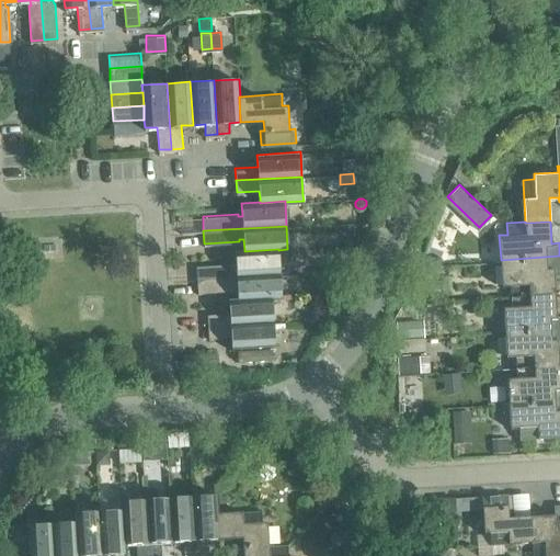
[(196,264),(197,278),(280,273),(278,250),(278,249),(244,251),(244,250),(235,250),(236,264),(231,264),(231,262),(196,264)]
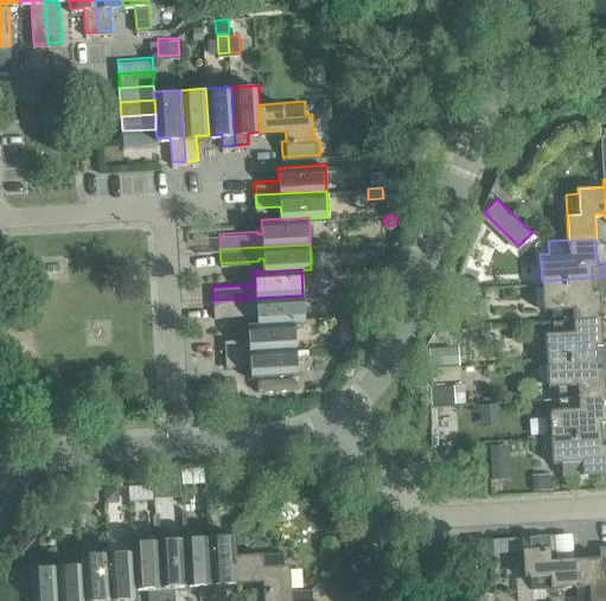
[(553,307),(553,319),(600,315),(599,292),(605,291),(605,276),(542,281),(543,307),(553,307)]
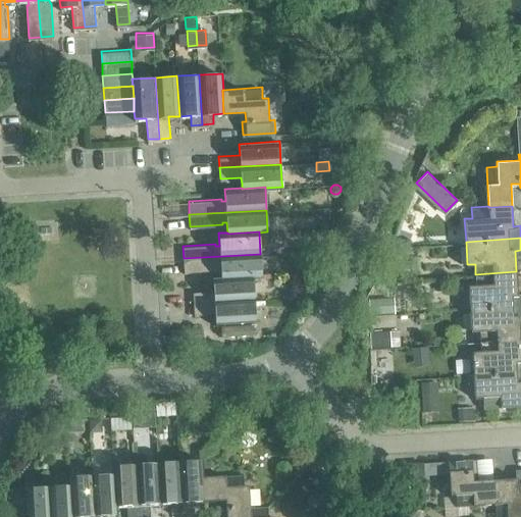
[(220,266),(221,276),(221,278),(253,276),(253,277),(262,276),(260,254),(184,258),(184,270),(216,268),(216,266),(220,266)]
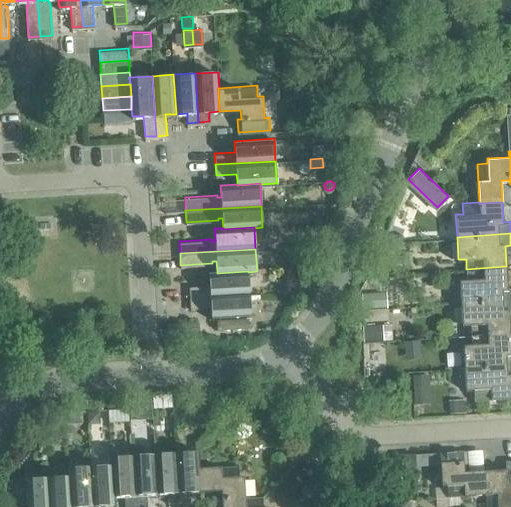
[(459,279),(461,301),(510,298),(510,286),(507,287),(506,266),(466,269),(467,279),(459,279)]
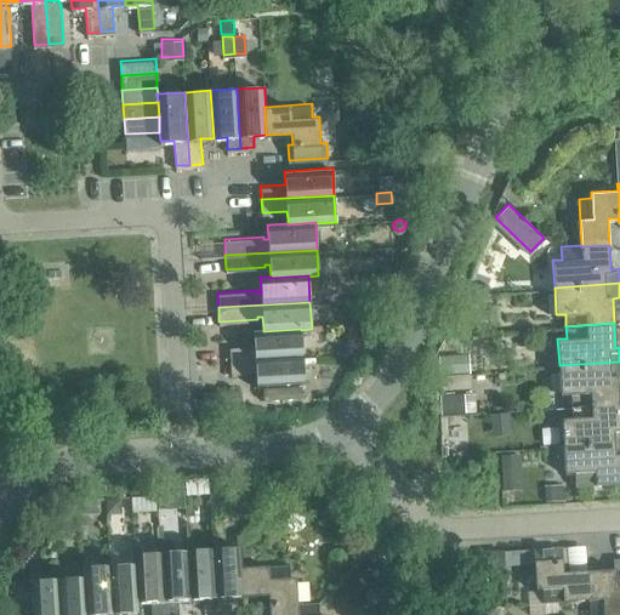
[(229,346),(231,359),(303,354),(301,330),(301,329),(263,331),(263,329),(254,330),(254,345),(229,346)]
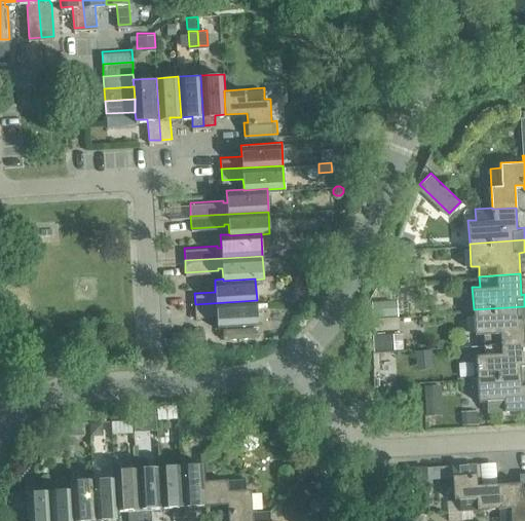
[(397,298),(373,299),(374,314),(398,313),(397,298)]
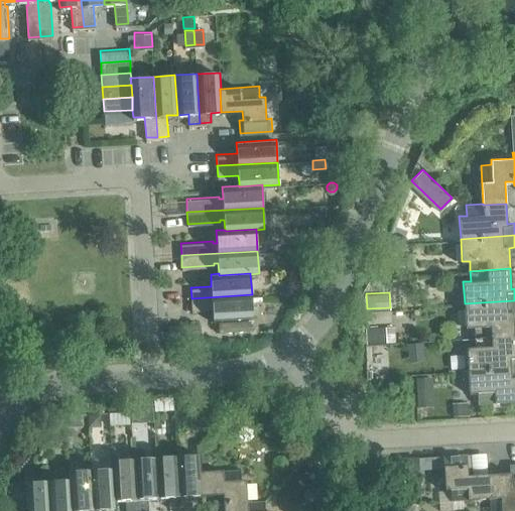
[(252,294),(191,298),(191,309),(213,308),(213,320),(253,317),(252,294)]
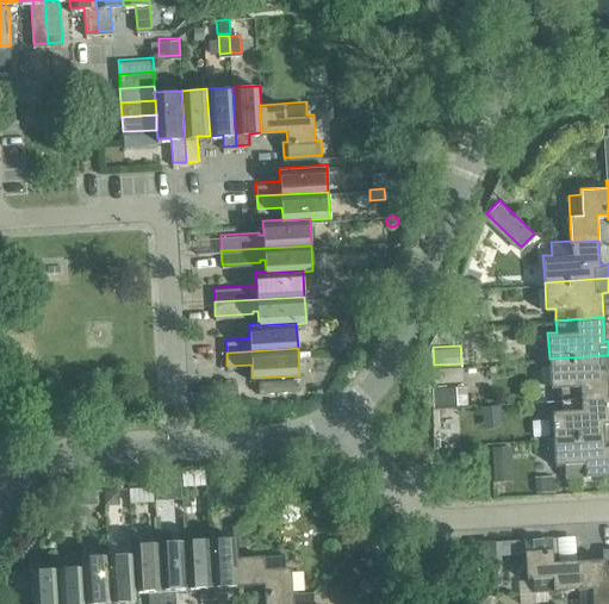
[(560,385),(560,397),(608,394),(607,371),(608,369),(608,355),(550,359),(551,386),(560,385)]
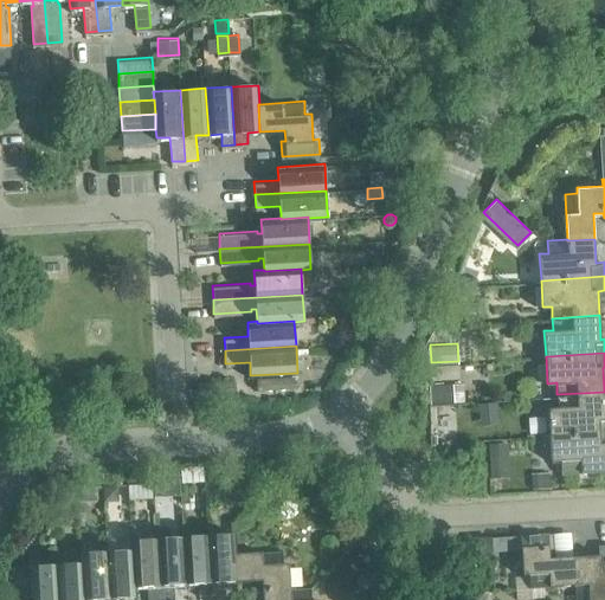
[(295,374),(258,378),(258,388),(295,385),(295,374)]
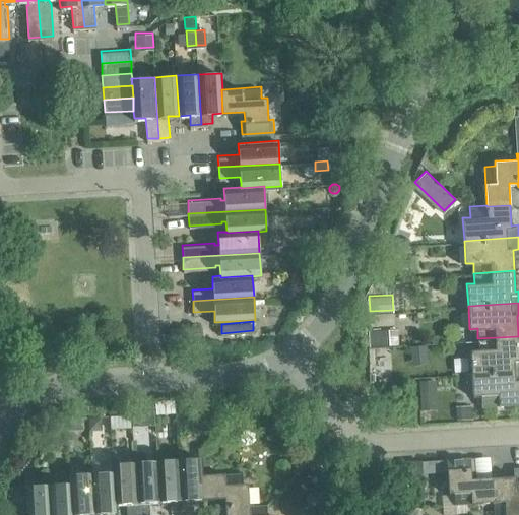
[(388,327),(370,329),(371,345),(388,343),(388,327)]
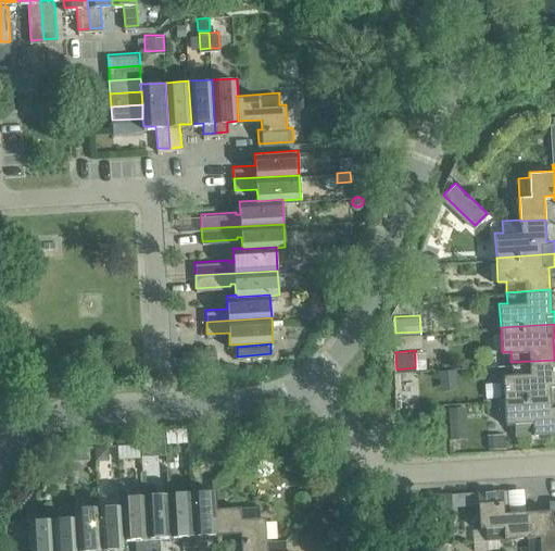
[(503,374),(505,398),(554,395),(554,360),(511,362),(512,373),(503,374)]
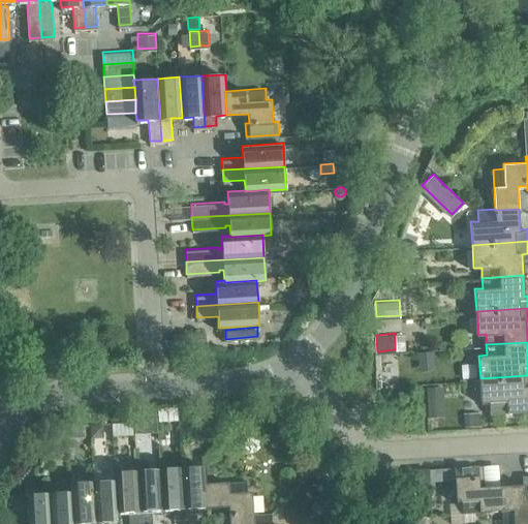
[(527,375),(480,378),(482,401),(490,401),(490,412),(527,409),(527,375)]
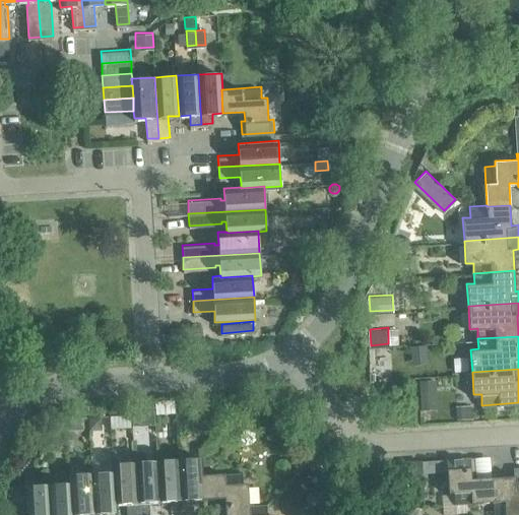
[(436,378),(419,379),(420,393),(437,392),(436,378)]
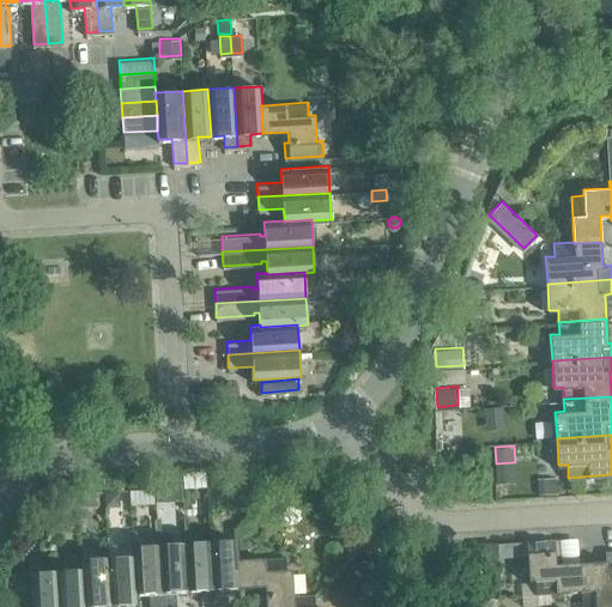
[(557,475),(538,475),(539,492),(557,491),(557,475)]
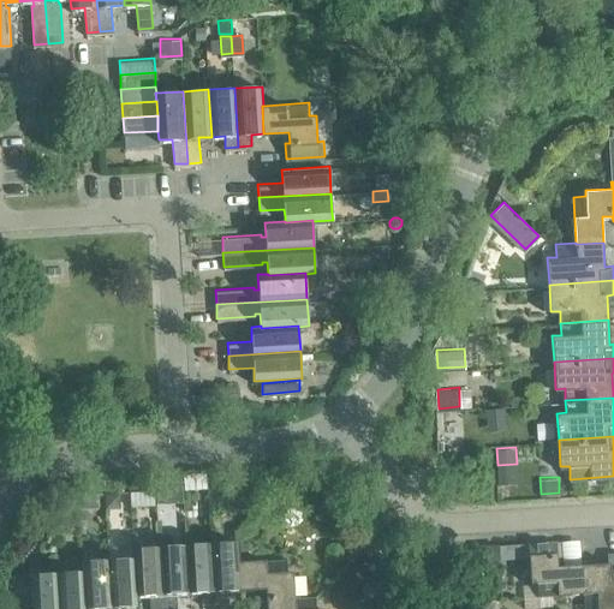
[(120,490),(105,491),(106,506),(120,505),(120,490)]
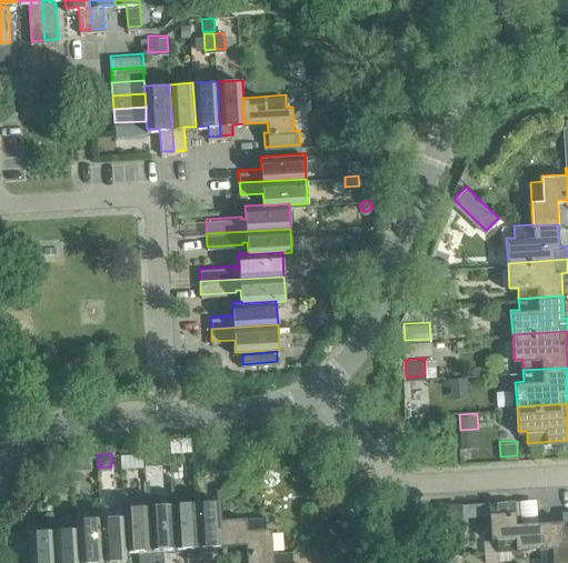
[(498,550),(540,546),(541,546),(539,521),(516,522),(515,512),(519,512),(518,499),(482,501),(484,514),(489,513),(491,538),(497,538),(498,550)]
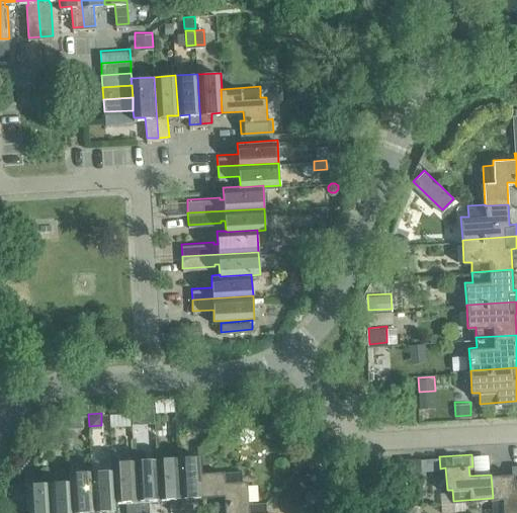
[(192,496),(202,496),(201,472),(202,472),(201,455),(178,456),(181,507),(192,506),(192,496)]
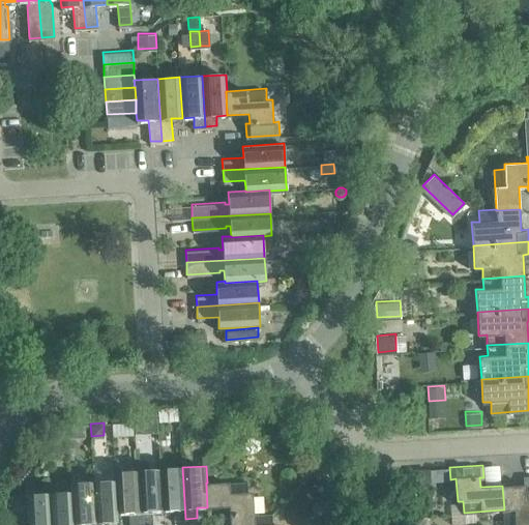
[(174,519),(185,519),(182,467),(159,469),(163,511),(173,509),(174,519)]
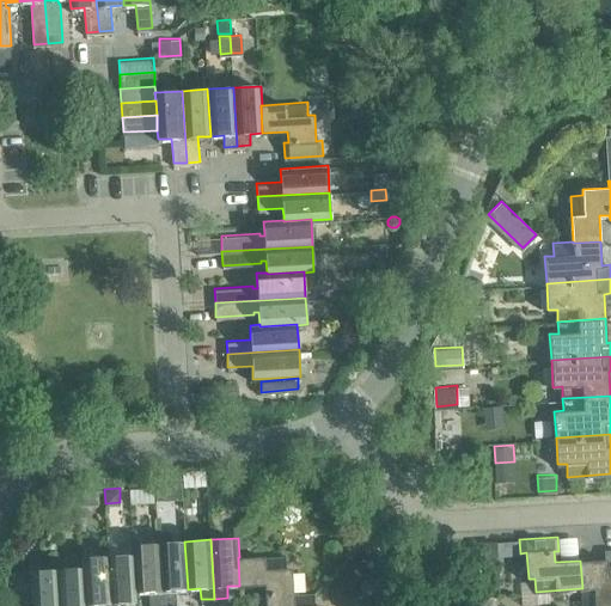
[(365,539),(355,550),(368,562),(378,551),(365,539)]
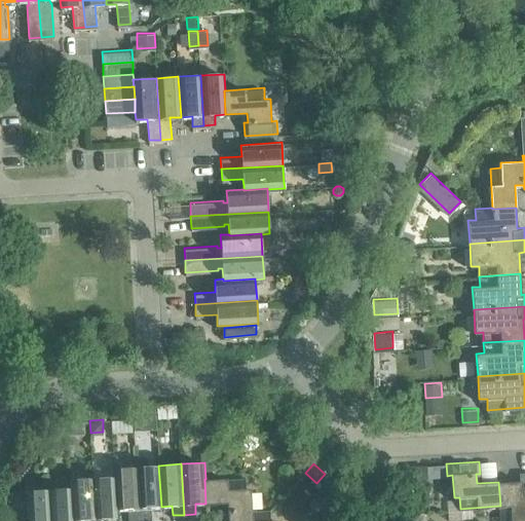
[(409,466),(410,477),(426,476),(425,464),(409,466)]
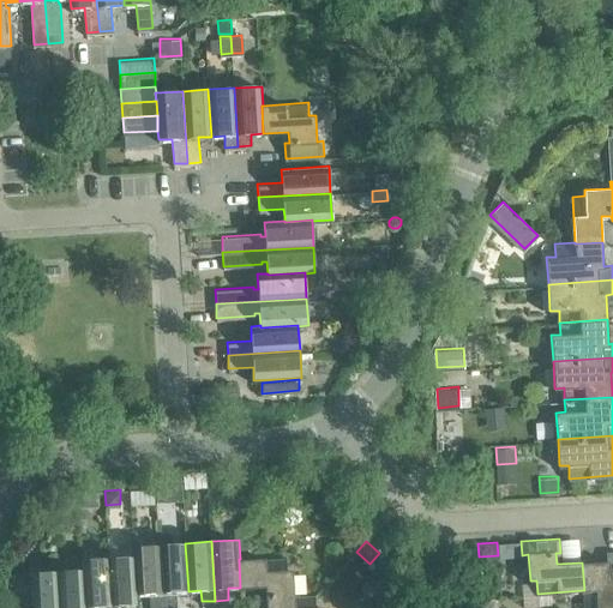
[(176,607),(175,591),(188,591),(185,543),(160,545),(163,607),(176,607)]
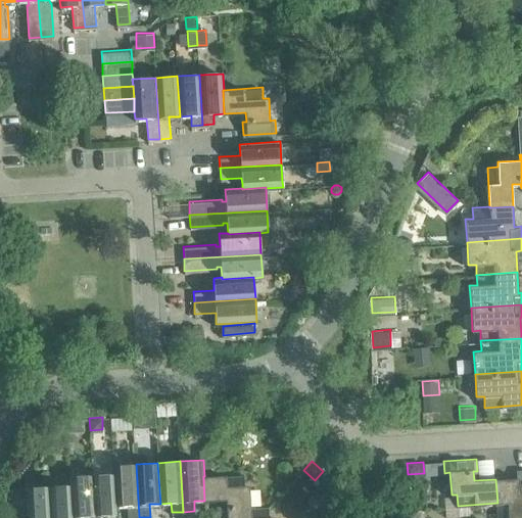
[(127,517),(139,517),(136,464),(112,465),(113,474),(114,474),(116,506),(117,506),(127,505),(127,517)]
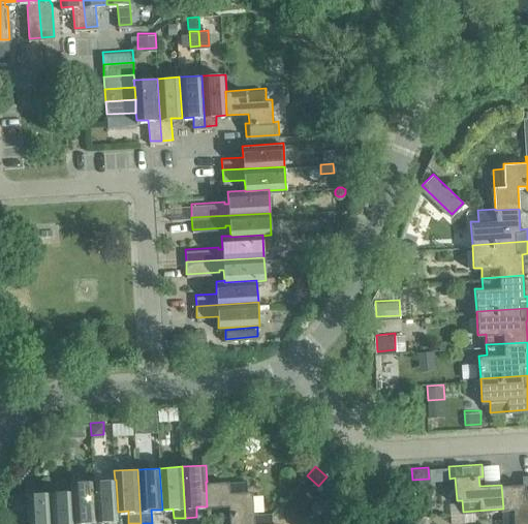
[(503,509),(502,509),(502,523),(527,523),(527,473),(522,474),(523,484),(501,485),(503,509)]
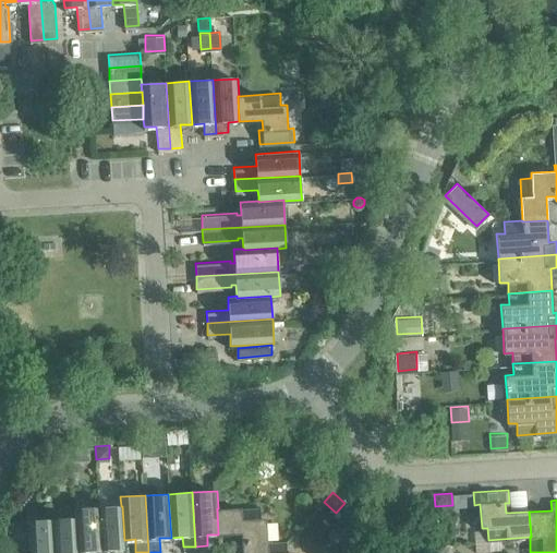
[(125,549),(125,540),(124,540),(122,506),(121,506),(98,507),(101,552),(112,552),(112,550),(125,549)]
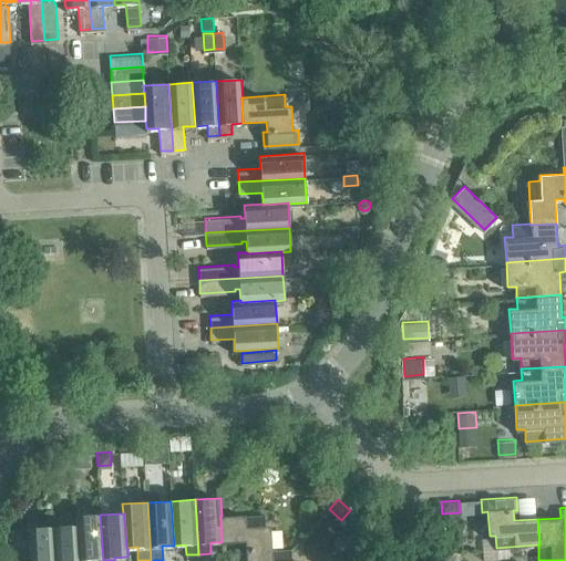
[(245,540),(246,551),(271,549),(270,525),(265,526),(264,513),(222,516),(220,516),(222,542),(245,540)]
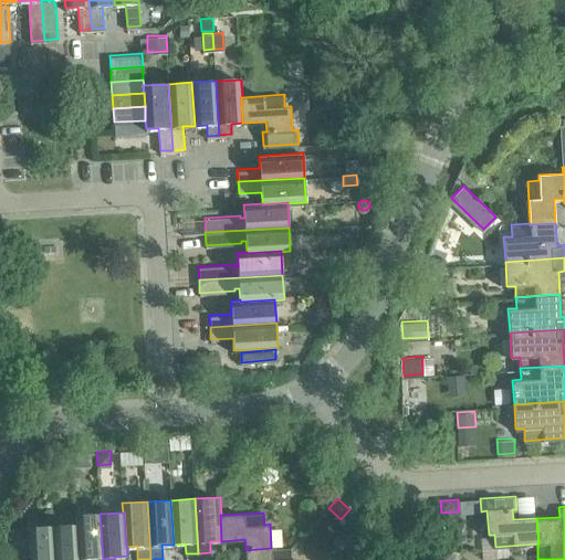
[(103,559),(100,514),(75,515),(75,525),(76,525),(79,559),(80,559),(91,558),(91,559),(103,559)]
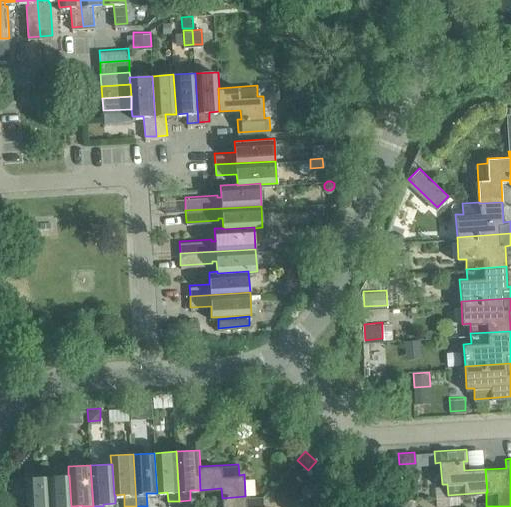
[(72,506),(71,506),(69,475),(68,475),(48,476),(49,506),(72,506)]
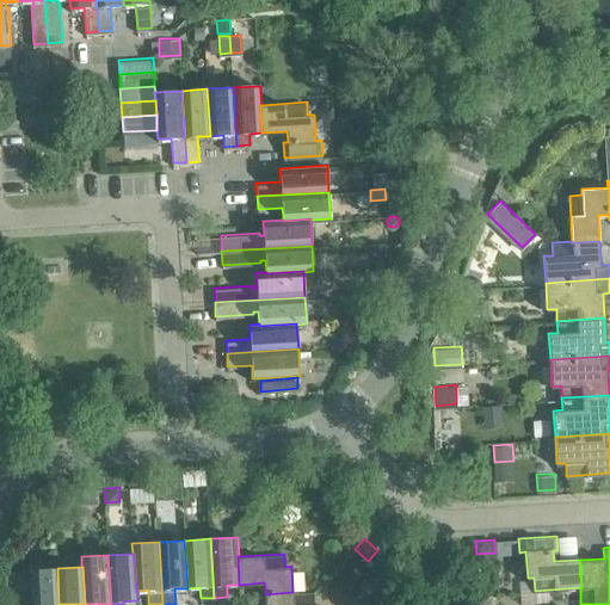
[(59,604),(57,568),(30,569),(31,604),(59,604)]
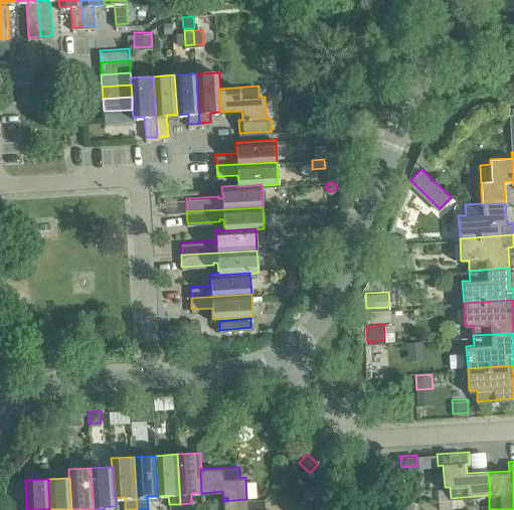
[(272,509),(272,508),(265,509),(264,498),(246,499),(223,501),(223,509),(272,509)]
